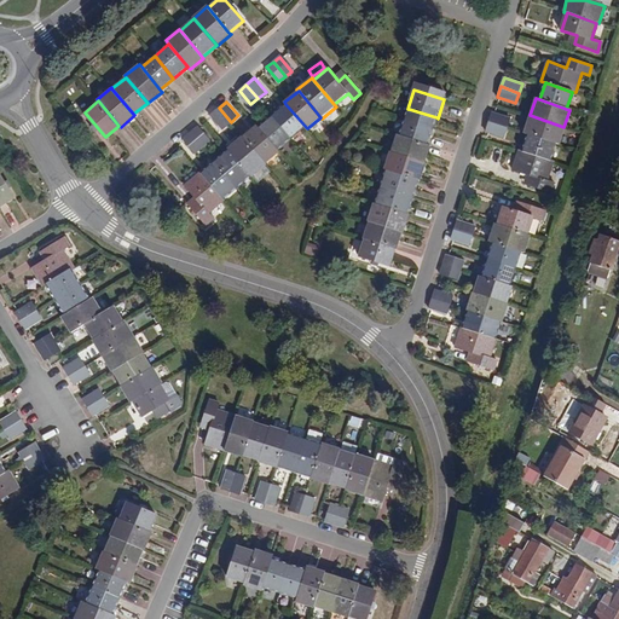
[(272,115),(291,139),(306,127),(285,104),(272,115)]
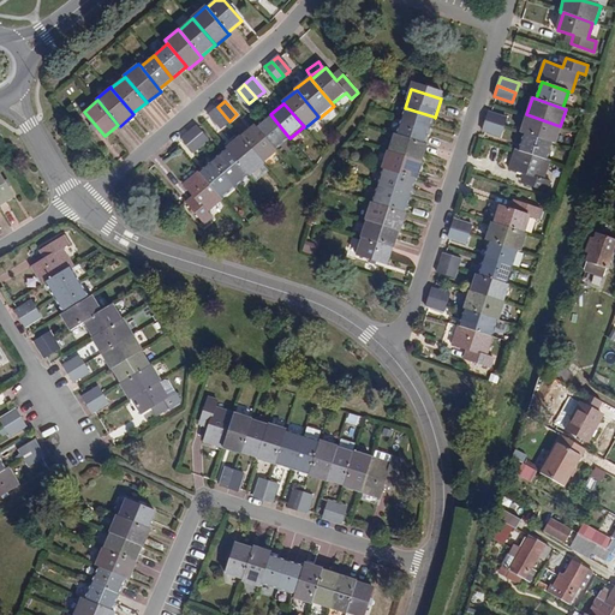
[(230,121),(218,107),(210,113),(222,127),(230,121)]
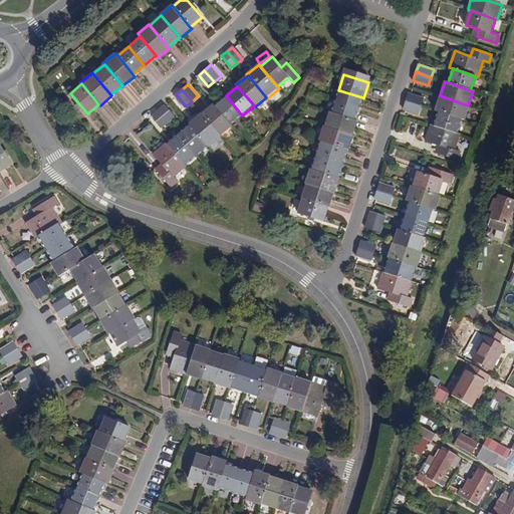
[(335,104),(357,112),(362,97),(339,90),(335,104)]
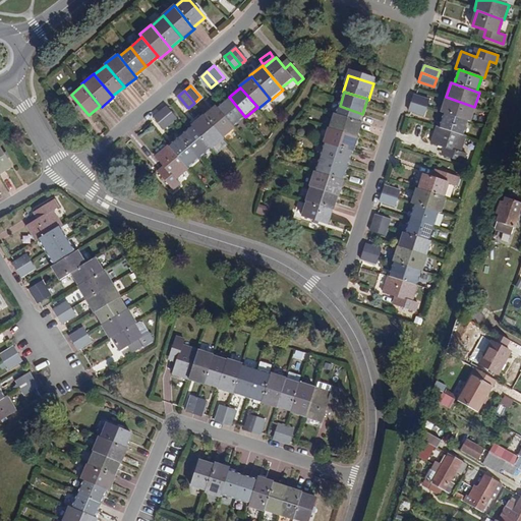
[(415,95),(412,103),(427,107),(430,99),(415,95)]
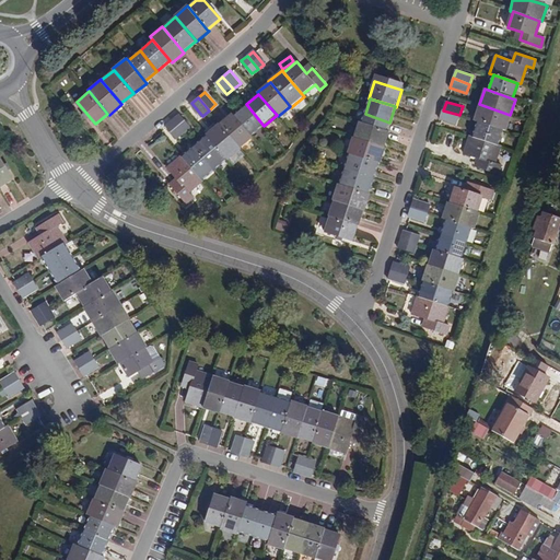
[(252,136),(264,126),(246,104),(234,115),(252,136)]
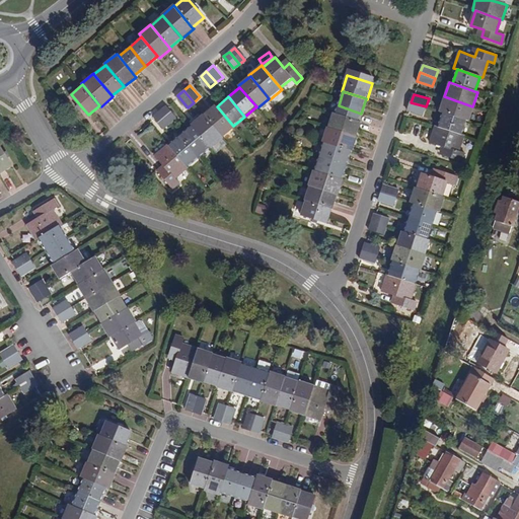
[(468,121),(472,106),(444,96),(440,112),(443,113),(466,120),(468,121)]
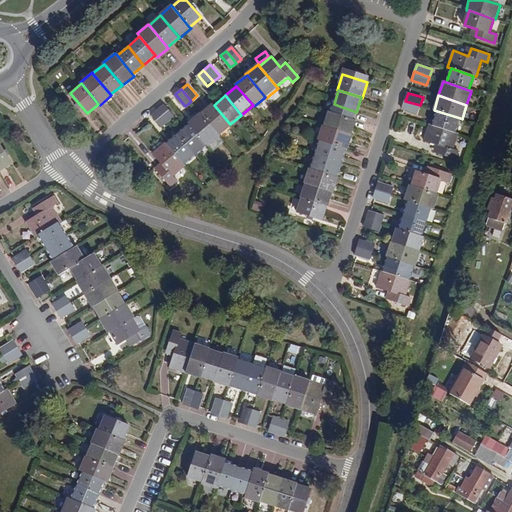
[(420,105),(405,101),(403,109),(417,113),(420,105)]
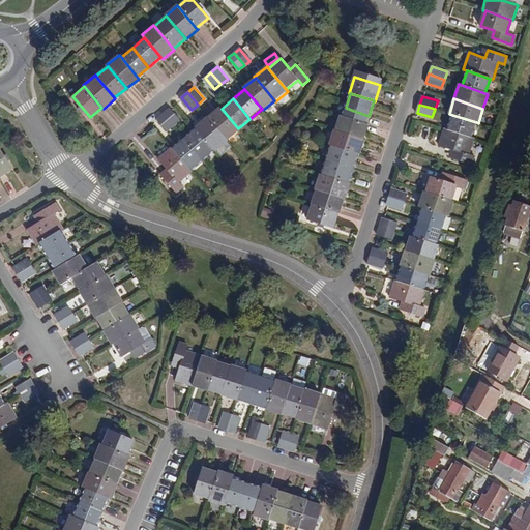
[(238,128),(222,109),(219,107),(208,117),(227,140),(238,129),(238,128)]
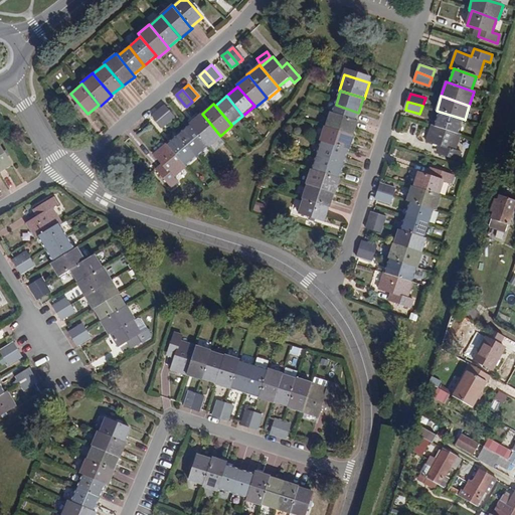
[(331,119),(354,127),(358,113),(336,105),(331,119)]
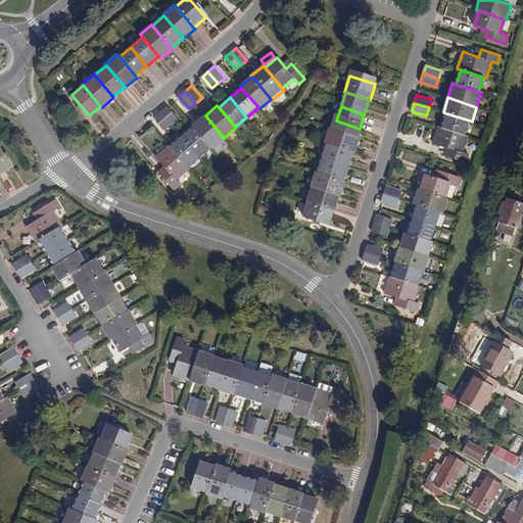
[(161,110),(172,123),(176,120),(165,107),(161,110)]
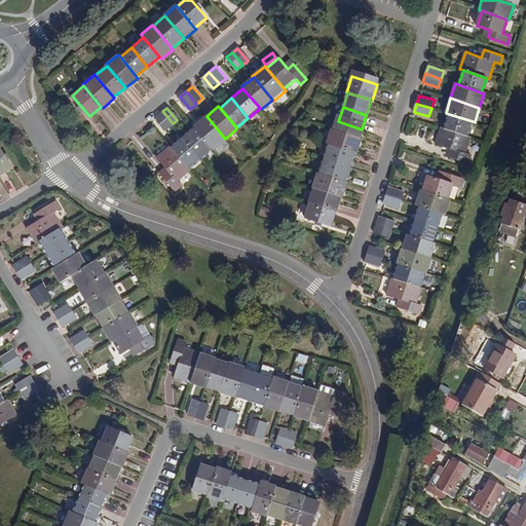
[(165,128),(173,123),(162,111),(155,116),(165,128)]
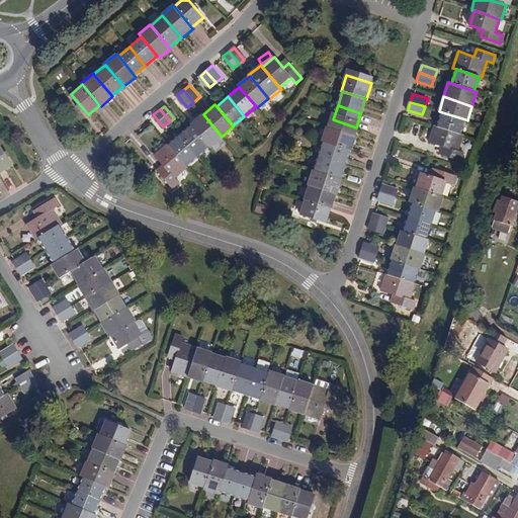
[(442,112),(438,126),(460,135),(465,119),(442,112)]
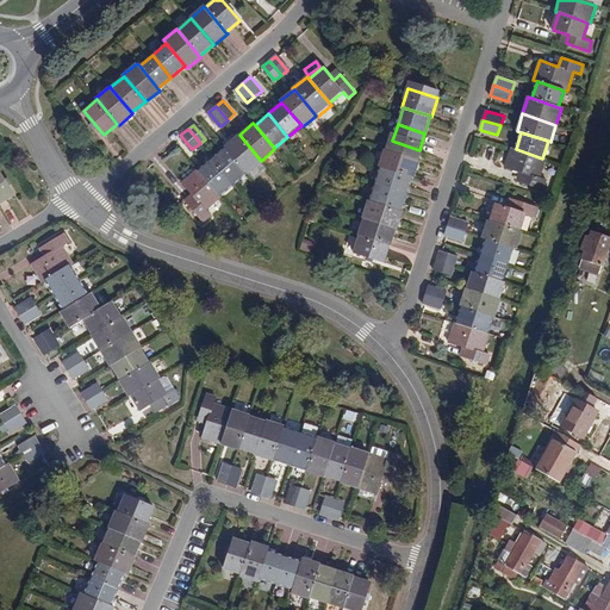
[(262,162),(261,161),(240,135),(238,134),(224,145),(225,147),(247,173),(248,174),(262,162)]
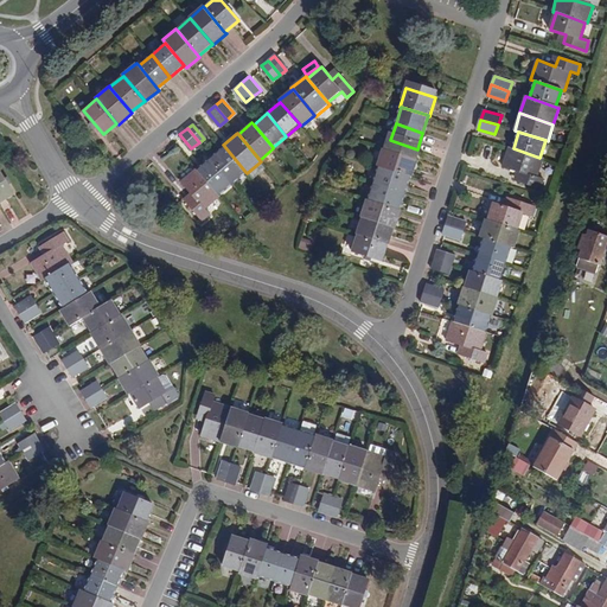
[(420,149),(417,149),(390,140),(389,140),(383,157),(415,166),(420,149)]
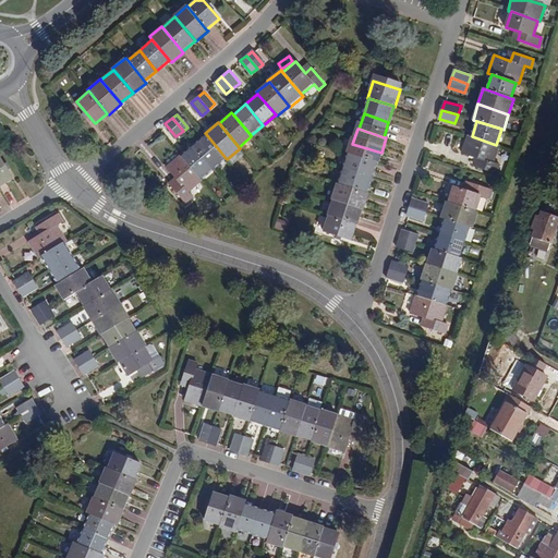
[(206,134),(194,145),(214,168),(226,158),(206,134)]
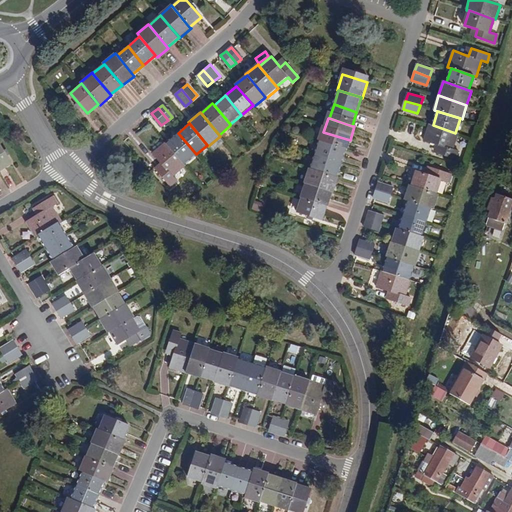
[(455,133),(433,125),(429,124),(424,140),(440,145),(437,152),(456,158),(459,150),(453,148),(458,133),(455,133)]
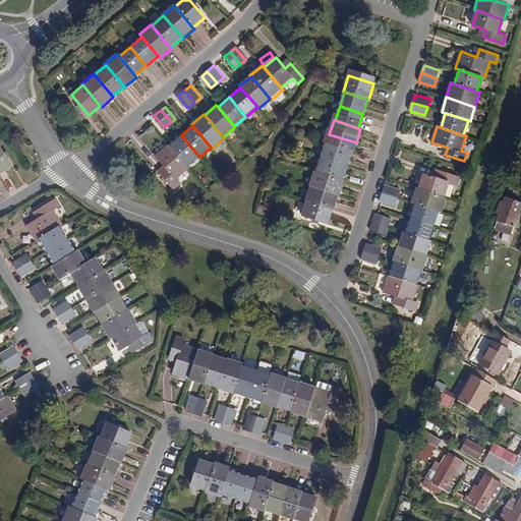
[(323,149),(324,149),(351,158),(352,158),(357,143),(356,142),(329,134),(328,133),(323,149)]
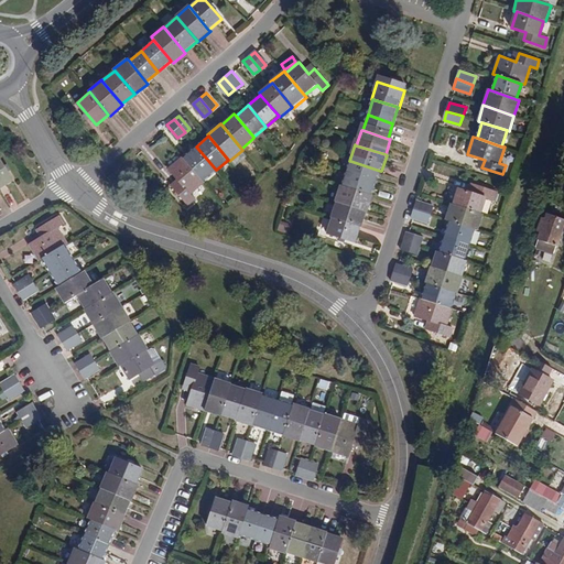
[(216,170),(196,147),(183,156),(203,181),(216,170)]
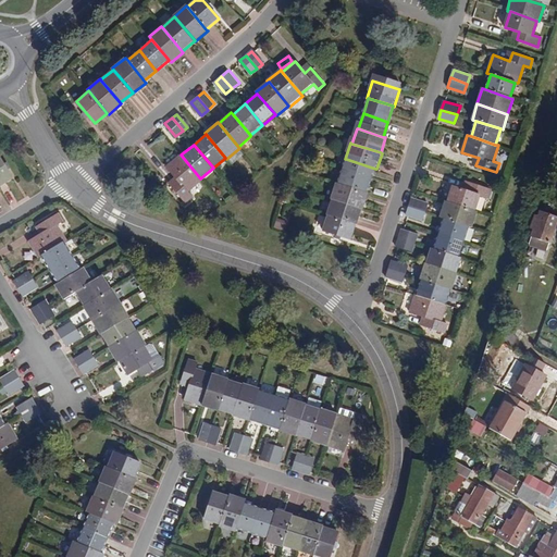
[(200,178),(181,155),(181,153),(165,165),(177,180),(171,185),(185,202),(192,196),(187,192),(201,178),(200,178)]
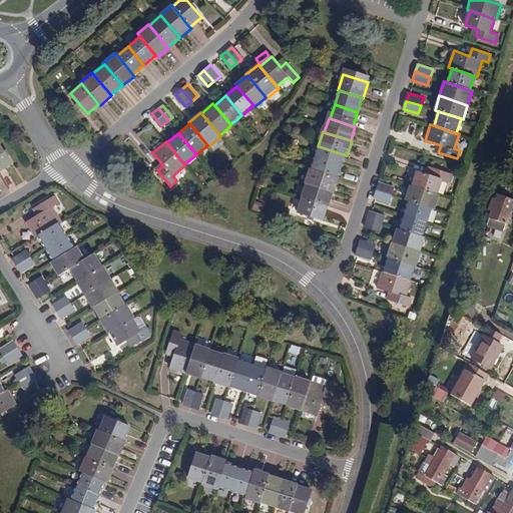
[(0,168),(11,162),(0,144),(0,168)]
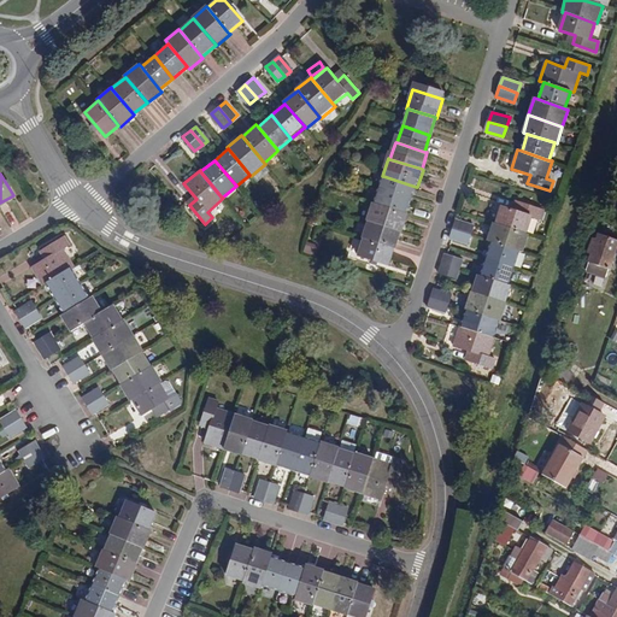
[(378,194),(410,204),(416,187),(383,176),(378,194)]
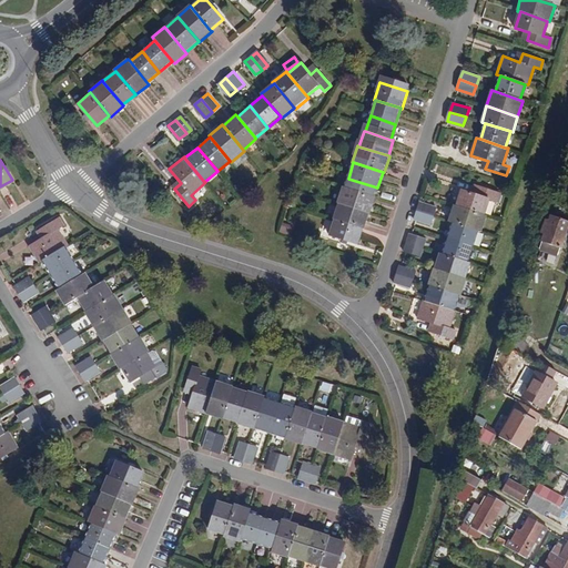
[(343,193),(373,203),(377,188),(348,179),(343,193)]
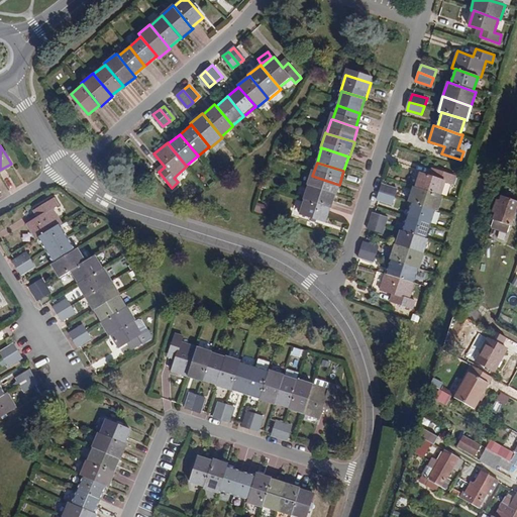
[(421,173),(416,188),(442,196),(447,181),(453,184),(456,176),(437,170),(434,177),(421,173)]
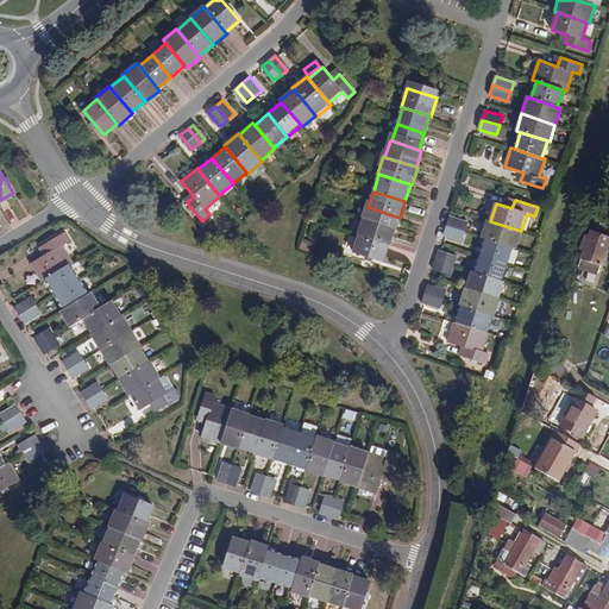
[(363,225),(394,234),(395,234),(401,218),(400,218),(368,207),(362,224),(363,225)]
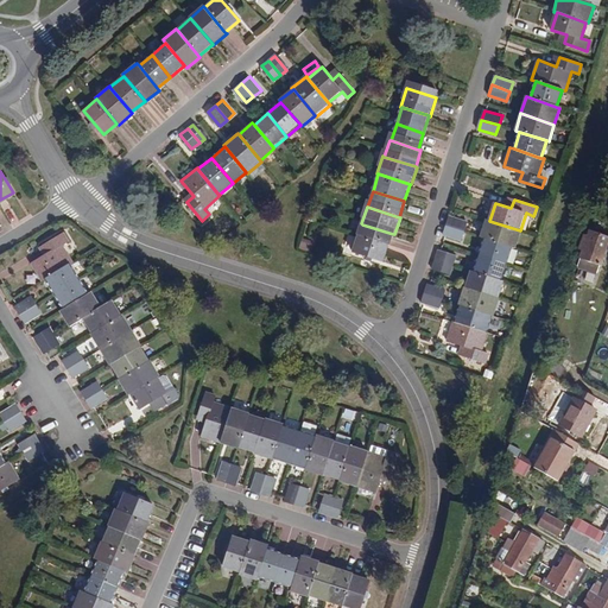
[(448,226),(464,232),(468,222),(451,216),(448,226)]
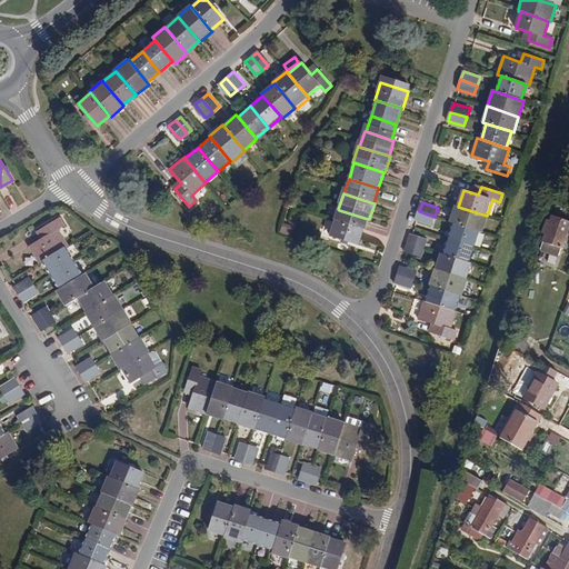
[(455,222),(480,231),(482,232),(489,217),(487,216),(458,207),(456,206),(451,222),(455,222)]
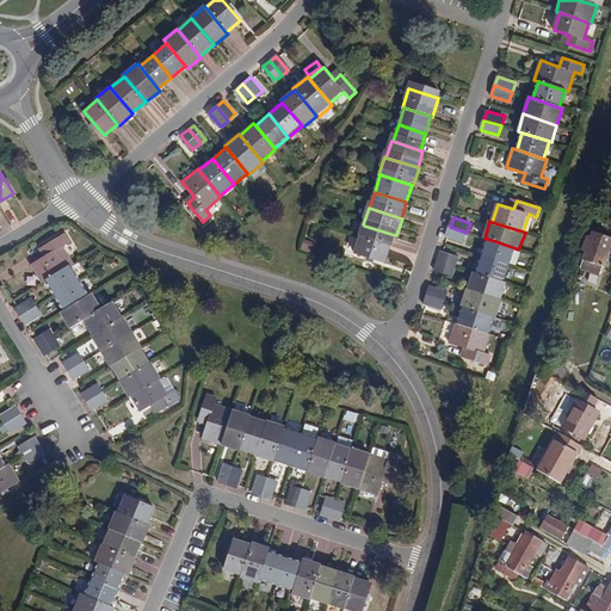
[(359,242),(388,252),(390,252),(395,235),(364,226),(358,242),(359,242)]
